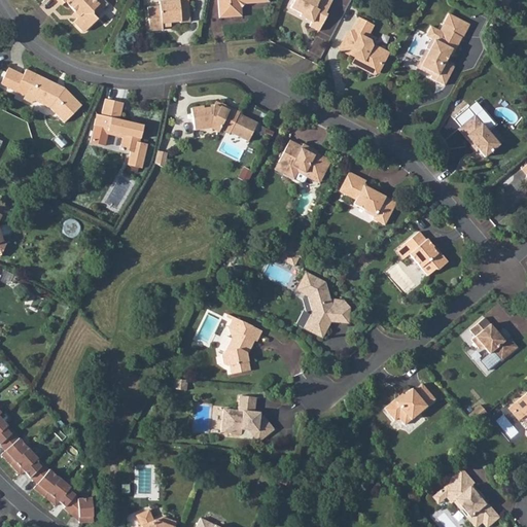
[(94,0),(55,0),(62,6),(66,2),(80,18),(72,25),(78,31),(86,34),(98,22),(96,20),(94,16),(94,10),(99,5),(94,0)]
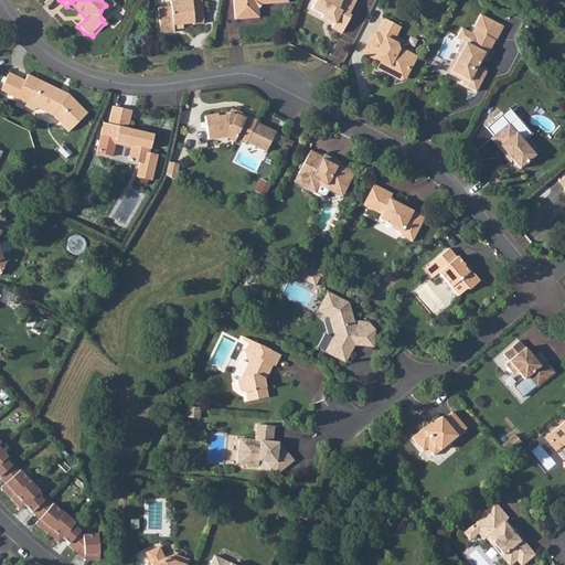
[(182,0),(183,1),(172,2),(173,7),(160,8),(162,34),(178,32),(178,24),(194,22),(194,24),(206,23),(205,0),(182,0)]
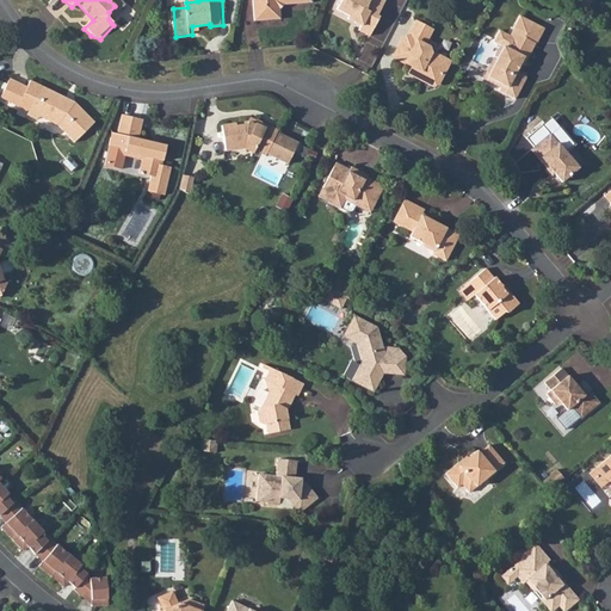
[(253,0),(253,1),(254,20),(281,19),(281,10),(277,10),(277,4),(283,2),(284,5),(310,2),(309,0),(253,0)]
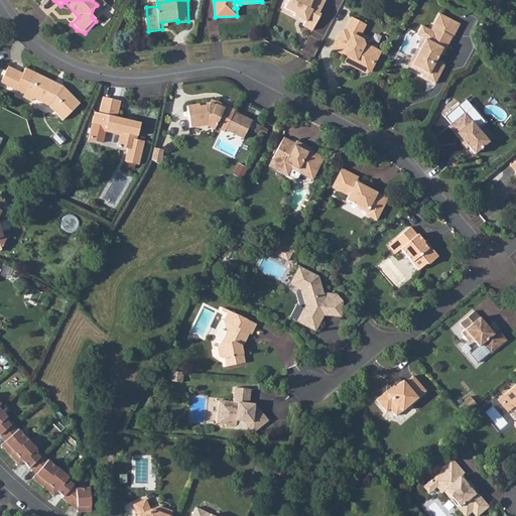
[(285,0),(284,4),(308,17),(305,24),(314,29),(323,15),(320,13),(327,0),(285,0)]
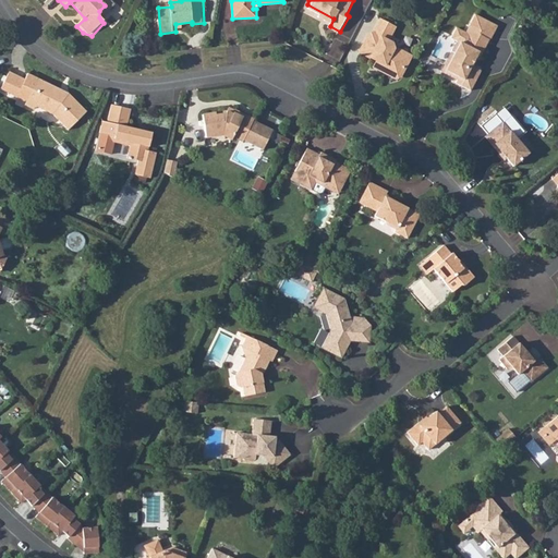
[(457,43),(451,52),(456,57),(447,73),(457,79),(455,82),(455,83),(460,86),(470,91),(481,71),(471,65),(474,58),(478,59),(495,24),(475,13),(465,33),(456,28),(450,39),(457,43)]
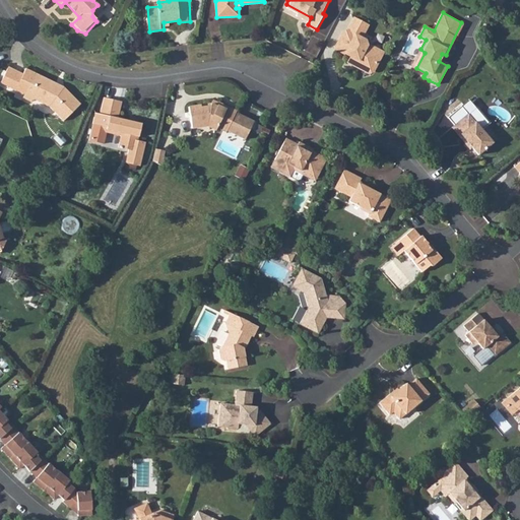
[(341,41),(337,48),(343,52),(355,58),(354,61),(358,62),(358,65),(368,71),(370,69),(372,70),(382,51),(366,44),(367,40),(361,37),(368,23),(354,17),(346,33),(345,33),(341,41)]
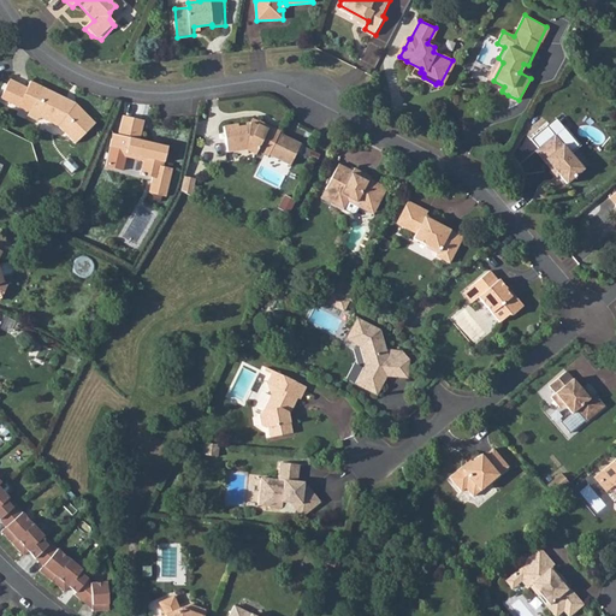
[(33,108),(33,107),(45,112),(40,119),(61,129),(76,144),(96,123),(77,102),(73,106),(67,102),(69,100),(42,88),(31,82),(28,89),(11,81),(1,100),(18,108),(21,104),(33,108)]
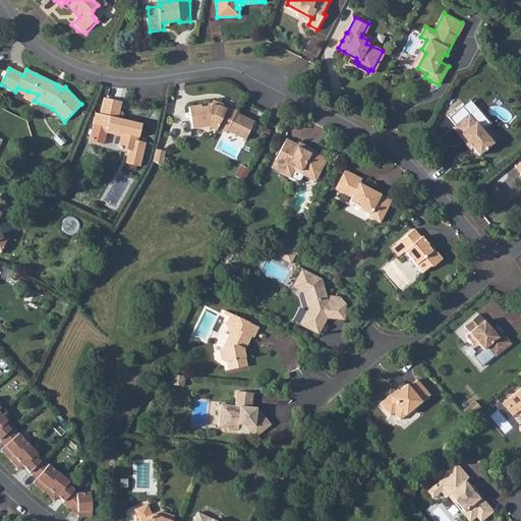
[(94,124),(90,139),(105,143),(108,128),(123,132),(120,146),(131,149),(128,162),(142,165),(148,141),(139,139),(142,123),(120,118),(122,103),(105,99),(101,115),(95,114),(93,124),(94,124)]
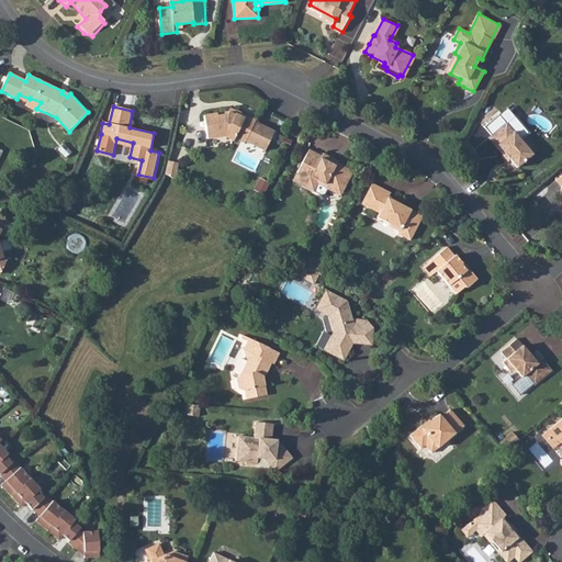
[(233,112),(208,114),(211,137),(228,136),(238,139),(240,136),(250,141),(251,139),(271,147),(280,127),(259,119),(260,117),(243,110),(240,115),(233,112)]
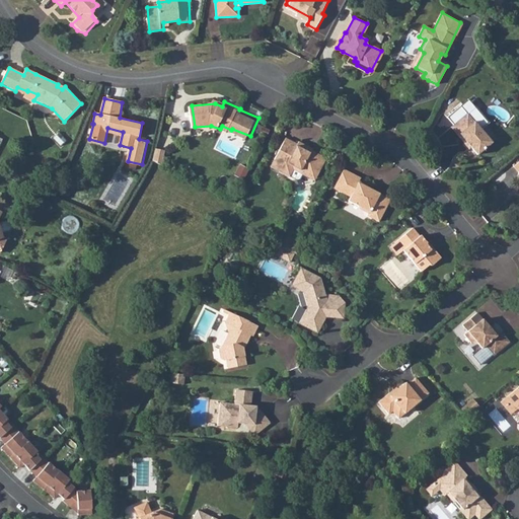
[(467,114),(451,128),(464,143),(467,141),(477,154),(492,143),(490,141),(491,137),(485,131),(482,131),(467,114)]
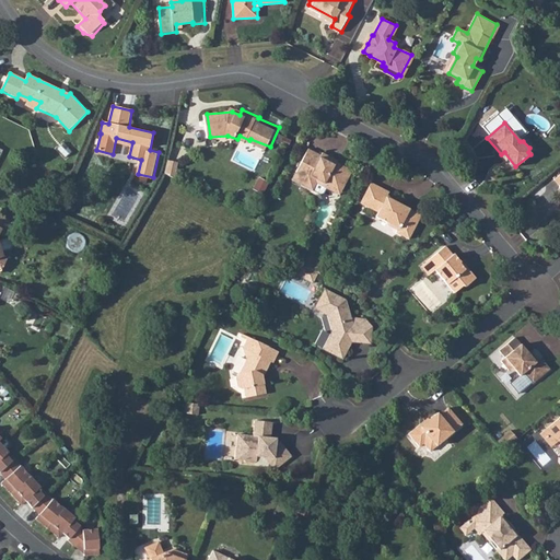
[(293,139),(284,135),(283,139),(282,141),(290,144),(293,139)]
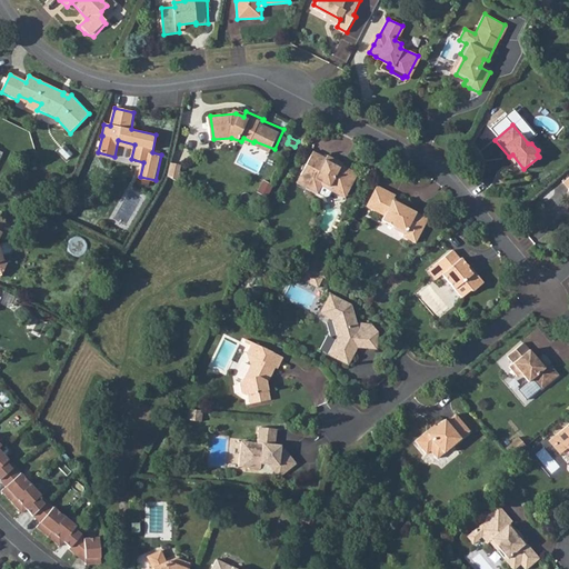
[(335,163),(337,159),(329,155),(327,158),(316,152),(299,182),(320,193),(325,186),(340,195),(343,187),(350,190),(359,173),(342,166),(340,167),(335,163)]
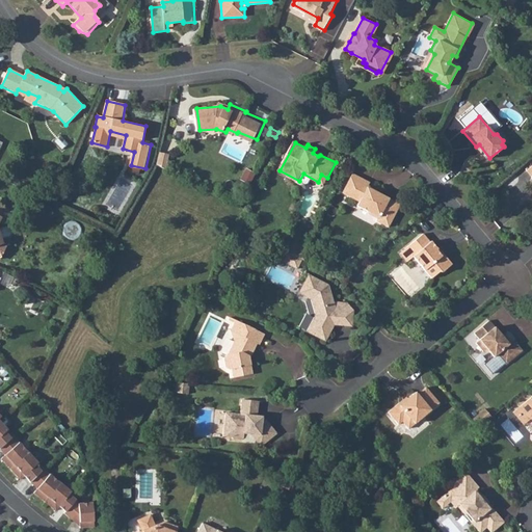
[(160,152),(158,165),(169,171),(174,155),(160,152)]
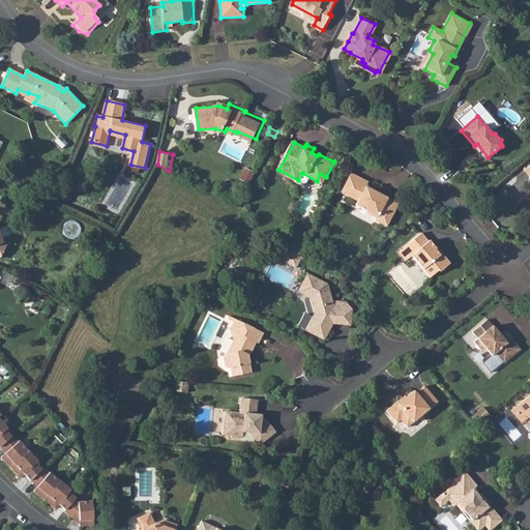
[(350,172),(341,192),(357,200),(355,204),(366,210),(365,212),(376,217),(375,219),(386,226),(398,203),(375,190),(375,189),(366,184),(367,181),(350,172)]
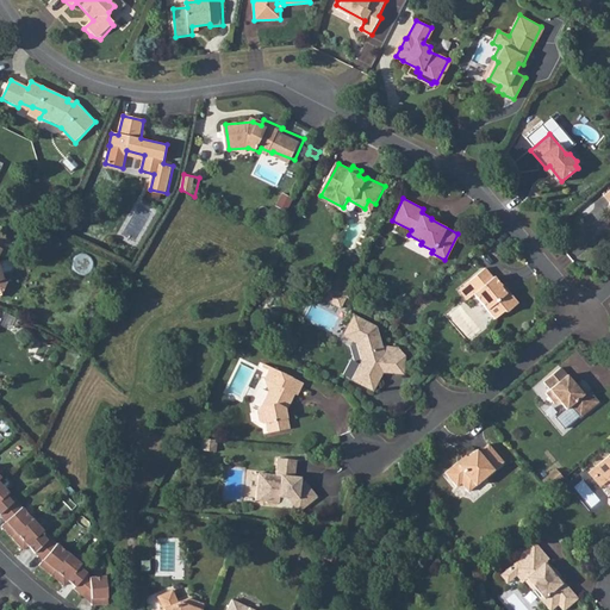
[(368,200),(365,209),(372,212),(375,204),(368,200)]
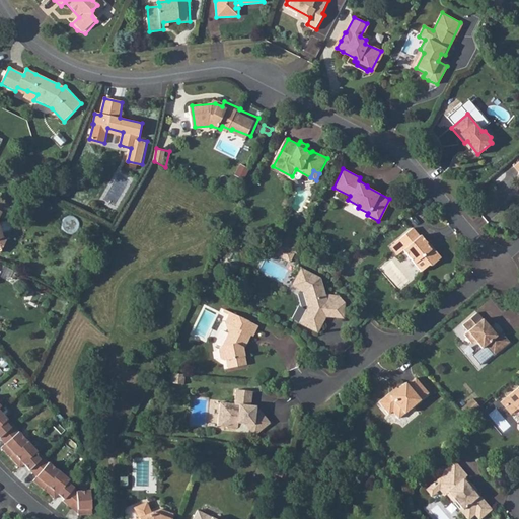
[(5,221),(0,223),(0,233),(0,234),(9,231),(10,229),(11,226),(10,224),(8,222),(5,221)]
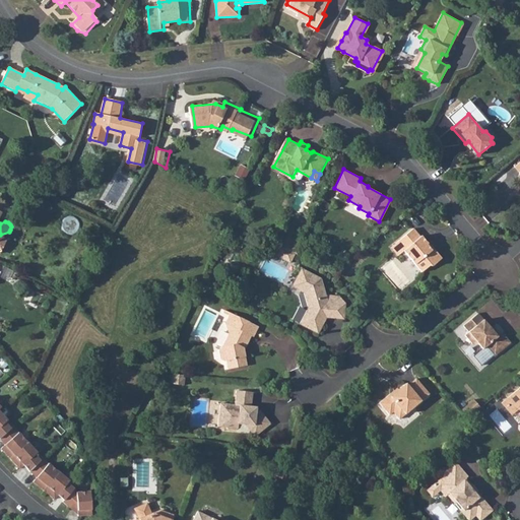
[(432,249),(413,228),(392,246),(399,254),(405,249),(424,270),(431,264),(437,264),(443,257),(436,249),(432,249)]
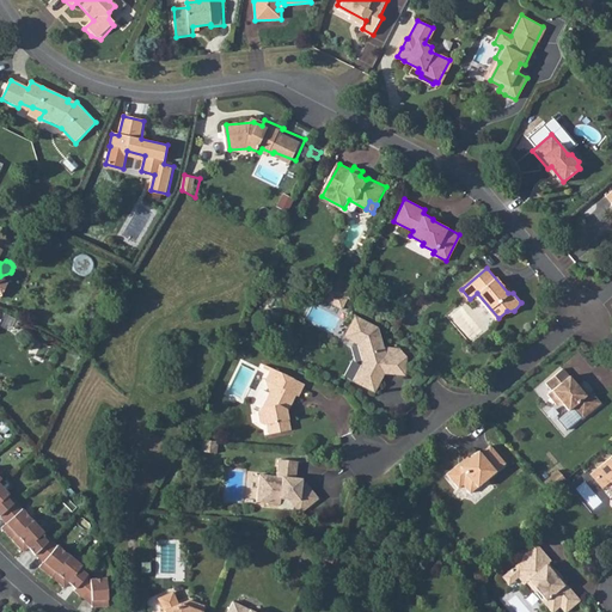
[(331,289),(341,294),(349,279),(338,273),(331,289)]
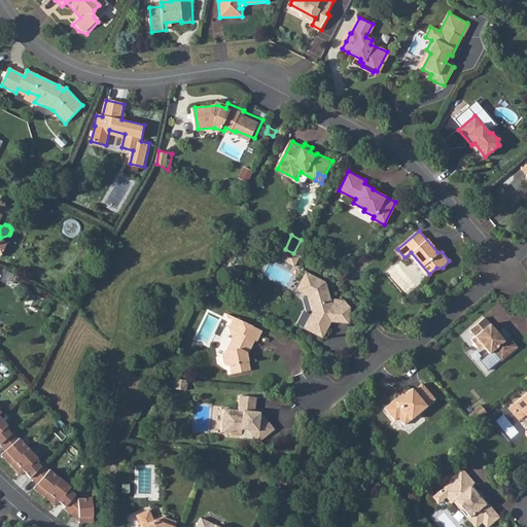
[(310,245),(301,240),(293,253),(299,256),(303,258),(310,245)]
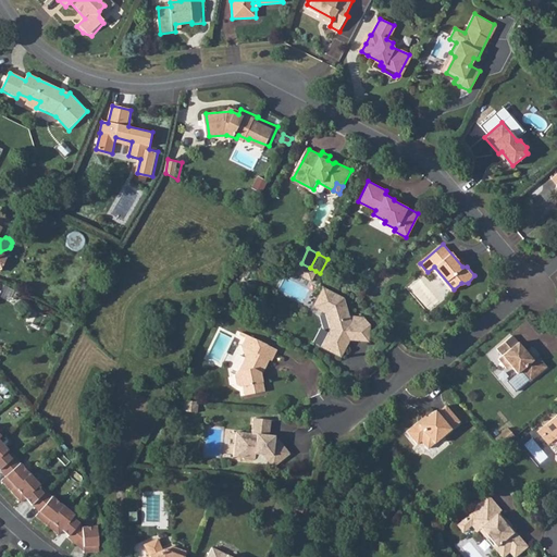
[(310,268),(301,263),(296,273),(311,281),(316,271),(310,268)]
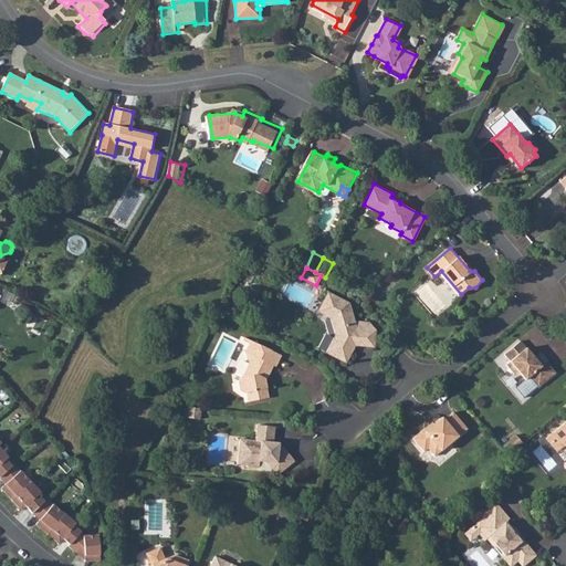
[(325,303),(321,313),(332,317),(341,334),(332,352),(354,363),(358,352),(356,350),(360,343),(371,345),(376,331),(370,324),(358,317),(348,302),(328,292),(323,302),(325,303)]
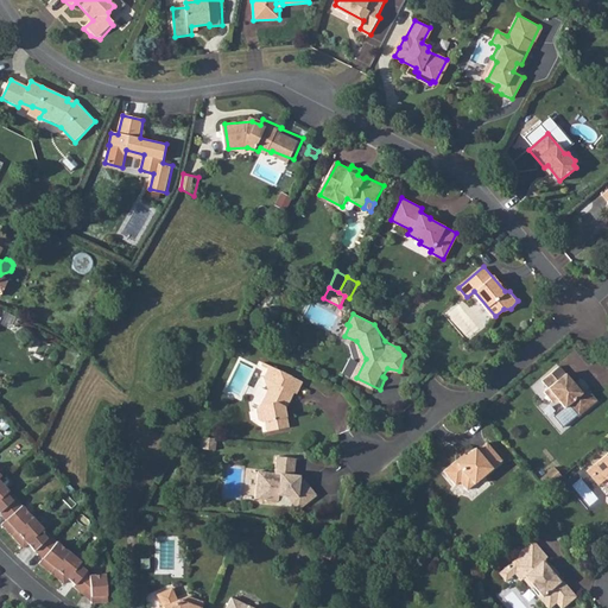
[(350,378),(358,362),(350,359),(343,374),(350,378)]
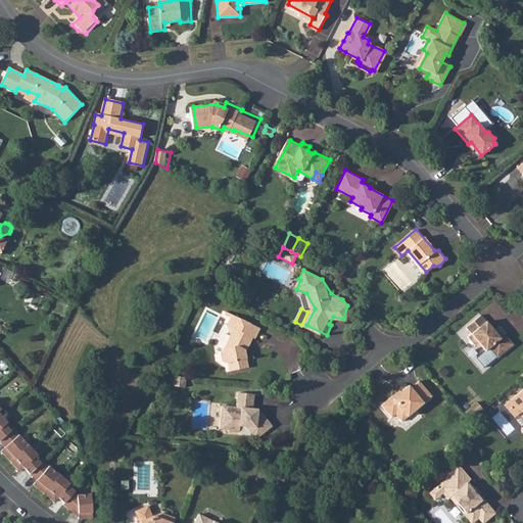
[(482,313),(468,325),(472,331),(468,334),(475,342),(482,343),(486,348),(489,346),(498,355),(514,342),(506,333),(502,335),(482,313)]
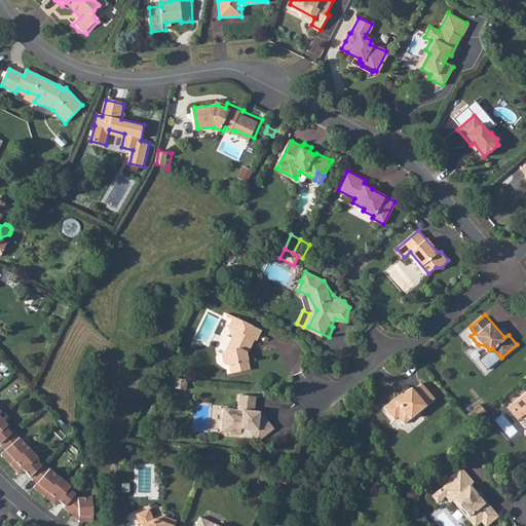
[(234,315),(229,326),(236,329),(228,349),(226,349),(224,353),(226,362),(230,364),(232,363),(238,362),(240,370),(252,368),(248,349),(250,345),(252,346),(256,338),(258,339),(263,329),(234,315)]
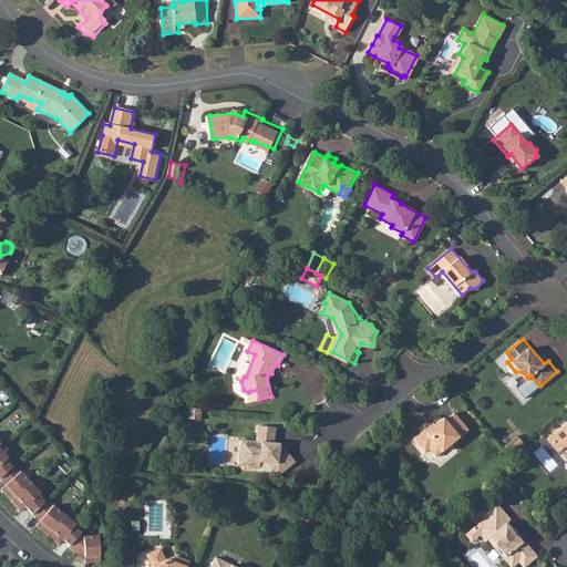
[(206,409),(192,406),(191,418),(204,420),(206,409)]
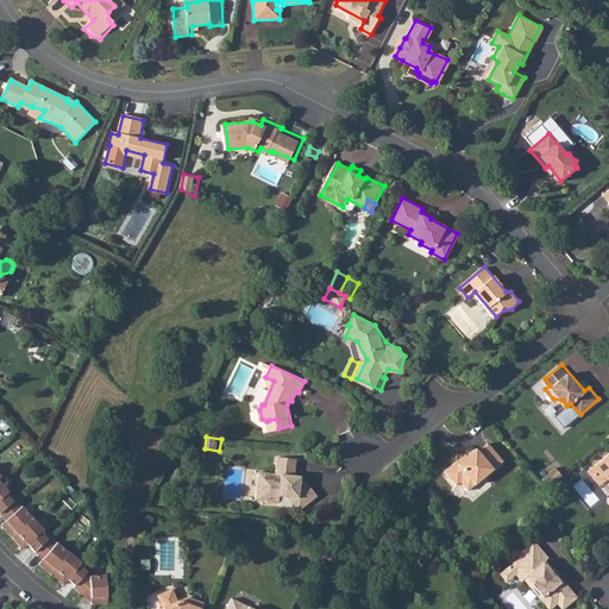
[(458,457),(445,466),(457,479),(462,478),(469,487),(503,457),(489,440),(479,447),(477,445),(460,459),(458,457)]
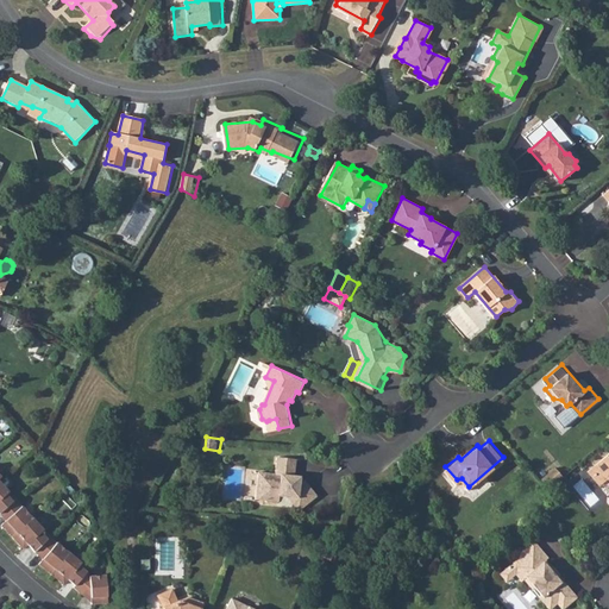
[(608,452),(597,463),(608,476),(608,452)]
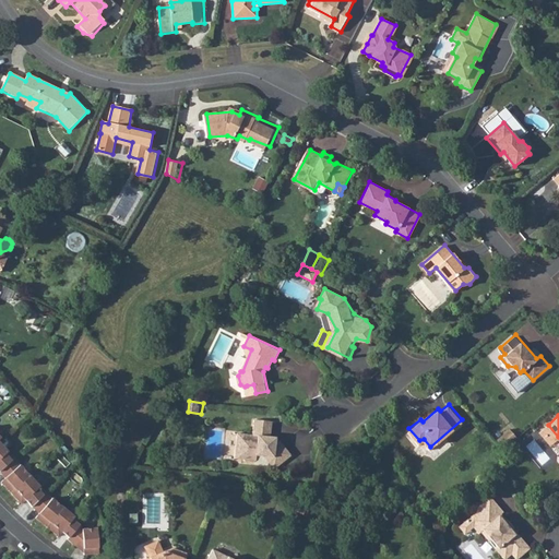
[(238,433),(236,458),(246,460),(246,462),(256,462),(256,461),(258,461),(259,452),(264,452),(277,467),(294,453),(282,441),(276,445),(272,441),(274,421),(257,420),(254,436),(238,433)]
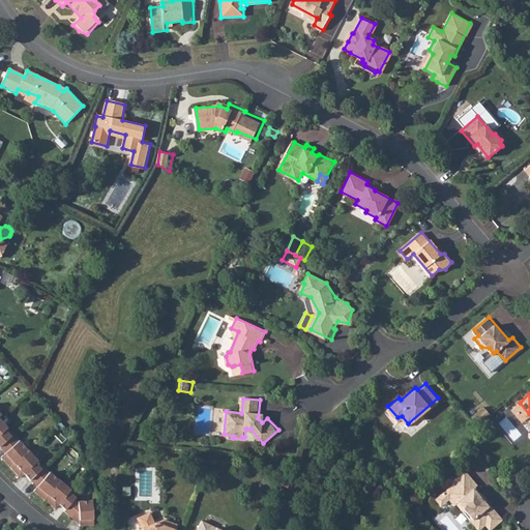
[(529,415),(529,414),(520,403),(512,409),(522,421),(529,415)]
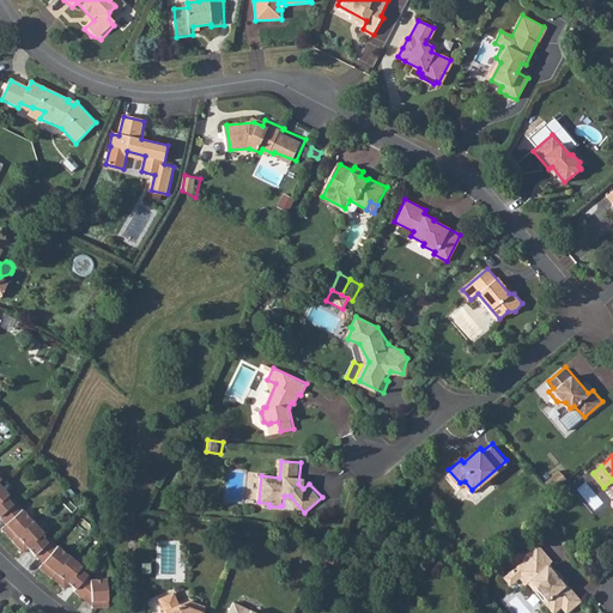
[(560,469),(545,480),(553,490),(568,478),(560,469)]
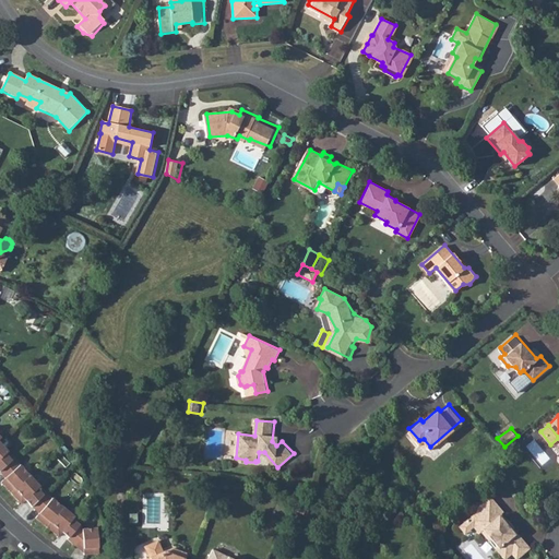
[(0,472),(6,478),(1,483),(21,504),(25,500),(32,508),(39,513),(36,519),(58,537),(62,532),(69,538),(68,539),(74,546),(83,545),(84,554),(84,555),(99,554),(97,528),(83,530),(79,526),(82,523),(46,494),(0,443),(0,438),(0,439),(0,438),(0,472)]
